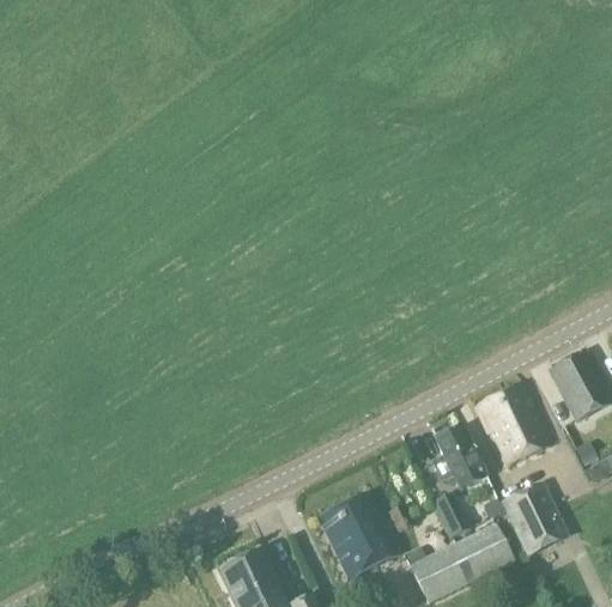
[(575,419),(607,402),(580,353),(547,371),(575,419)]
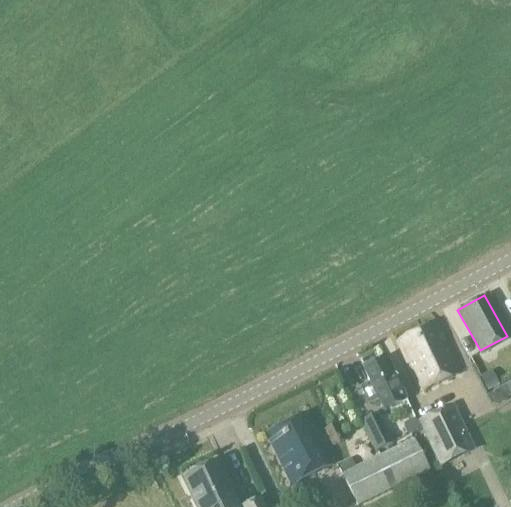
[(398,338),(423,388),(458,371),(433,320),(398,338)]
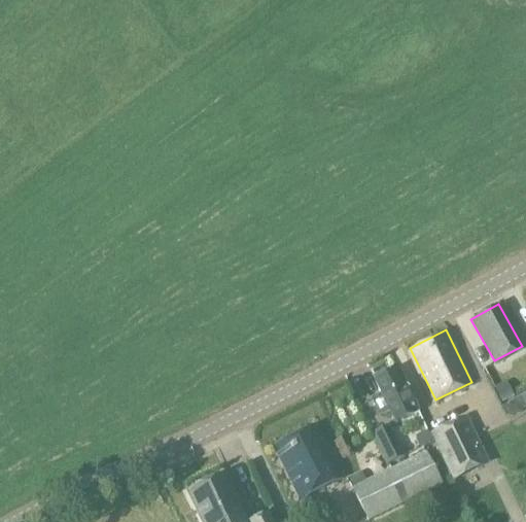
[(406,382),(400,384),(392,369),(374,379),(389,410),(390,409),(394,420),(417,408),(406,382)]
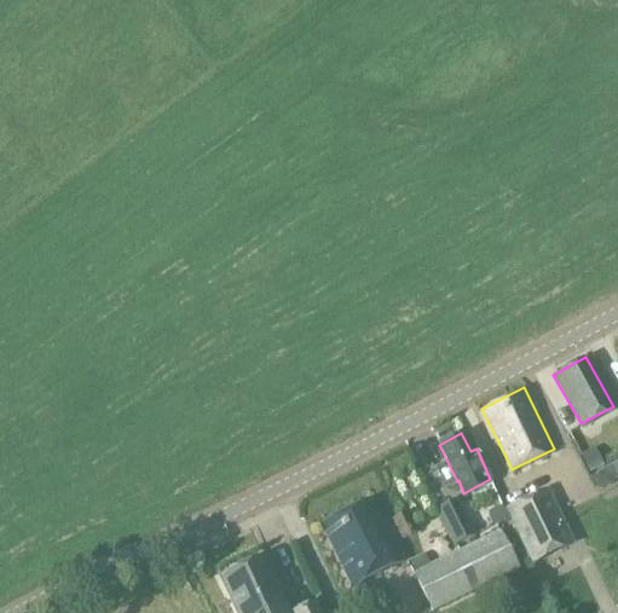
[(487,472),(498,467),(486,441),(477,446),(487,472)]
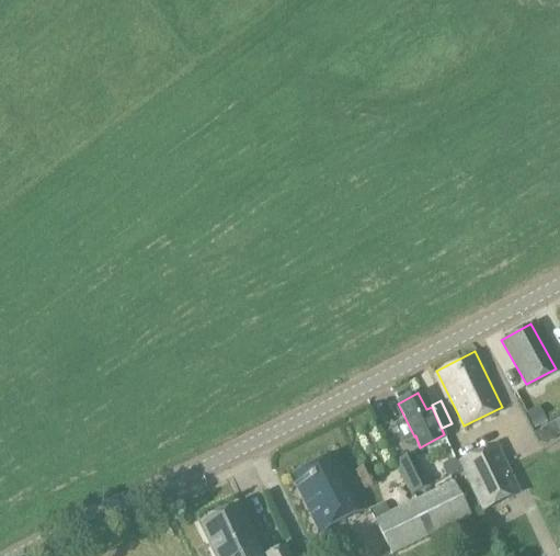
[(546,419),(538,403),(525,409),(533,426),(546,419)]
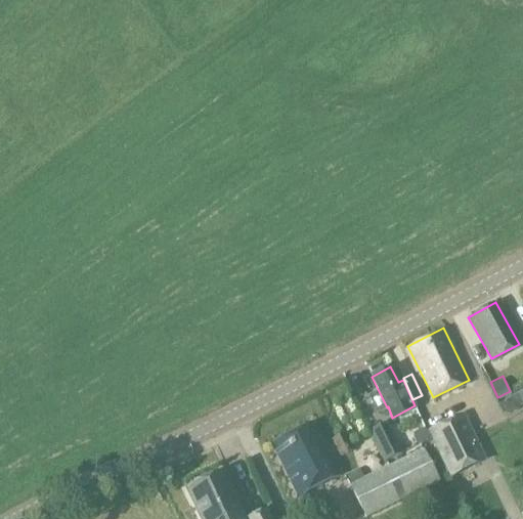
[(355,380),(347,384),(357,403),(364,399),(355,380)]
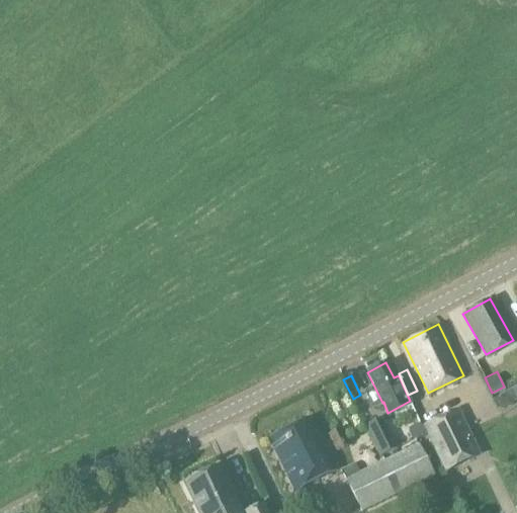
[(481,452),(457,406),(423,423),(421,419),(406,427),(412,440),(427,433),(445,471),(481,452)]
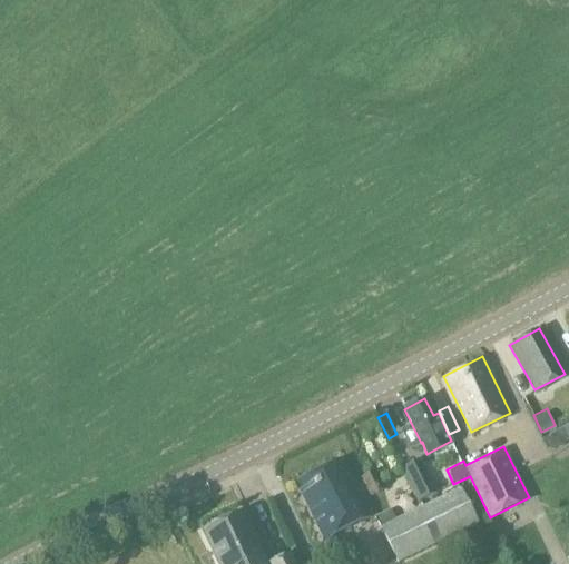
[(420,500),(438,491),(421,457),(403,466),(420,500)]
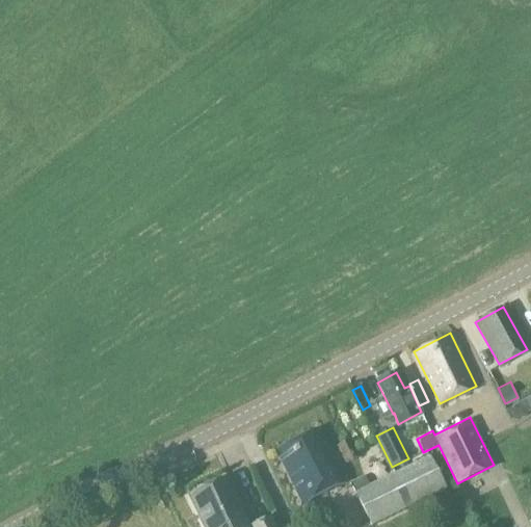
[(317,428),(275,450),(302,502),(344,480),(317,428)]
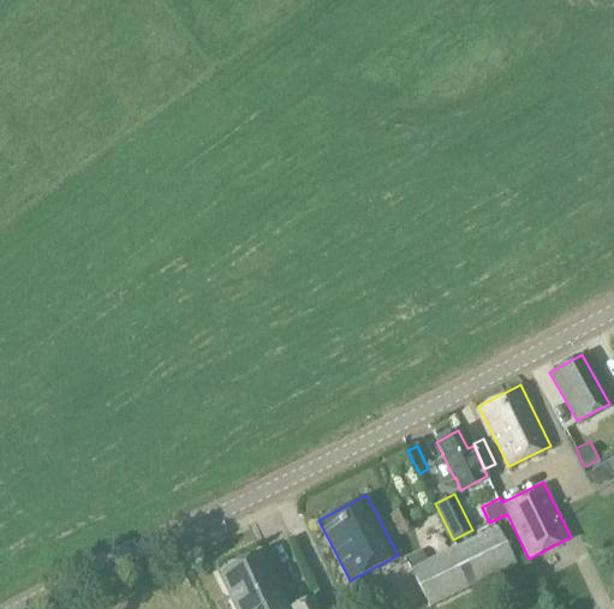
[(400,531),(412,525),(404,506),(391,512),(400,531)]
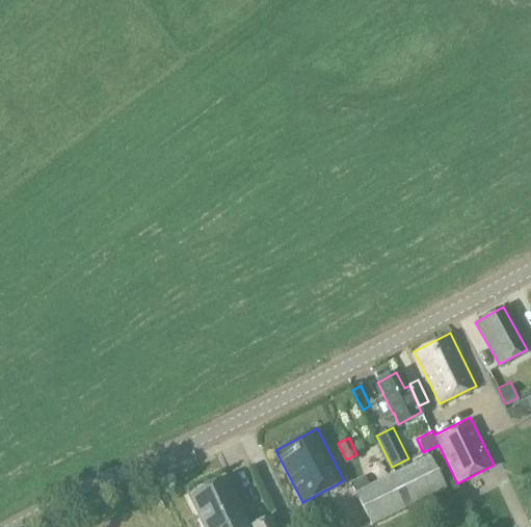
[(371,523),(446,486),(429,452),(368,482),(364,473),(349,480),(371,523)]
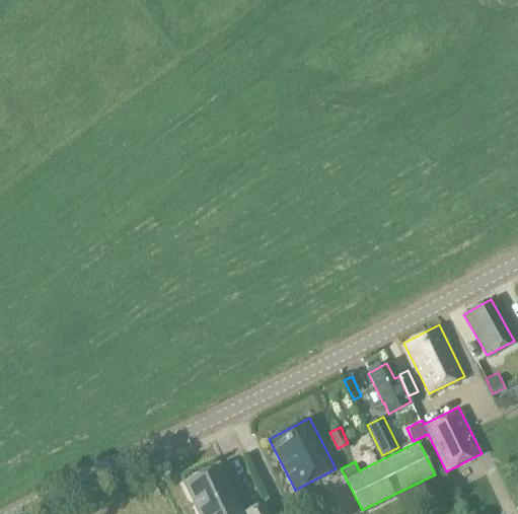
[(242,513),(241,511),(220,465),(183,483),(199,513),(242,513)]
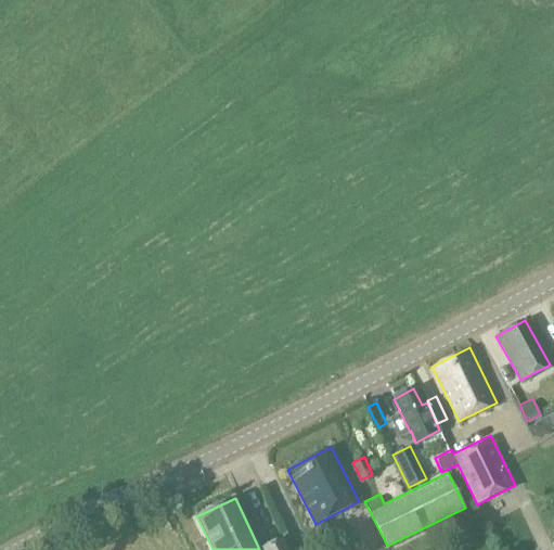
[(288,549),(283,537),(261,548),(261,549),(288,549)]
